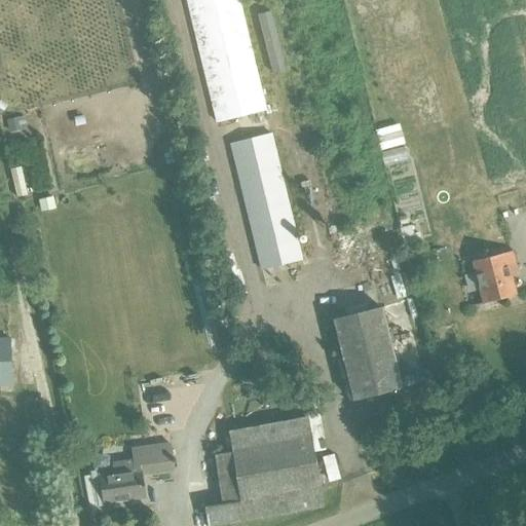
[(187,0),(218,121),(266,110),(239,0),(187,0)]
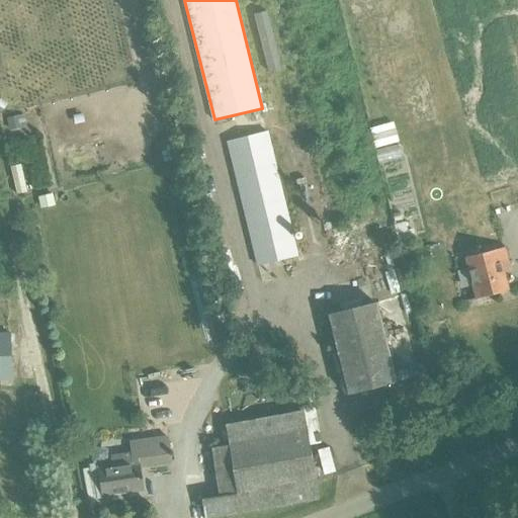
[(499,0),(439,0),(479,165),(507,158),(506,153),(517,150),(517,55),(513,36),(508,37),(499,0)]
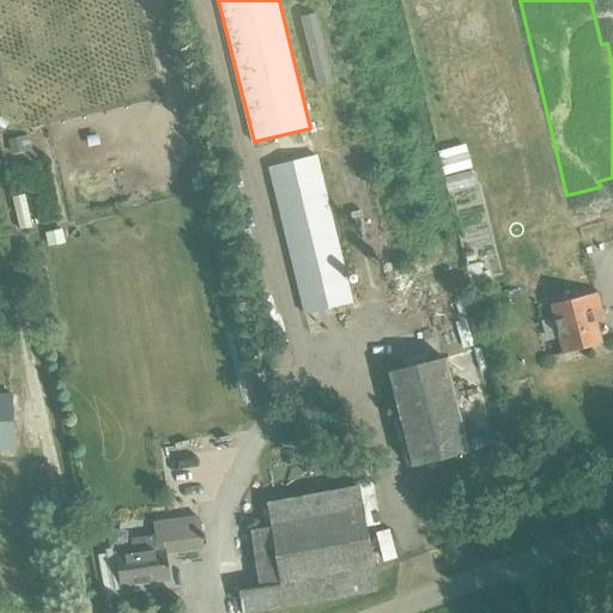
[(313,10),(296,14),(314,83),(331,78),(313,10)]
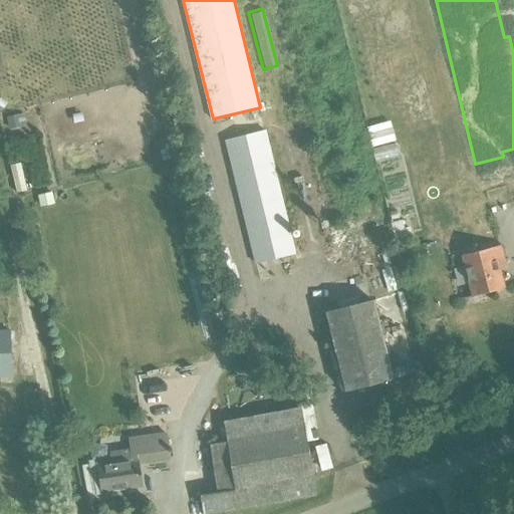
[(227,141),(236,178),(257,263),(297,254),(267,131),(227,141)]
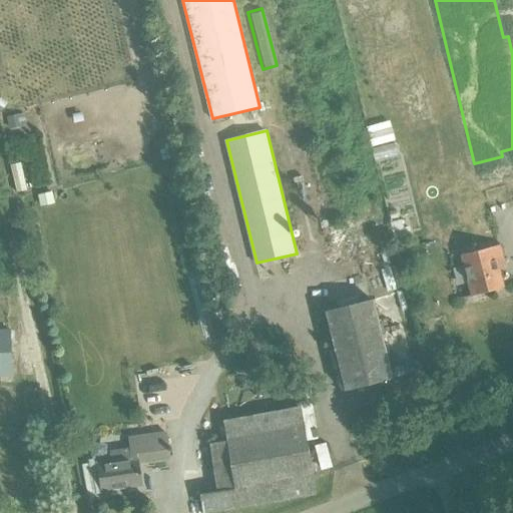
[(401,141),(376,143),(377,157),(402,155),(401,141)]
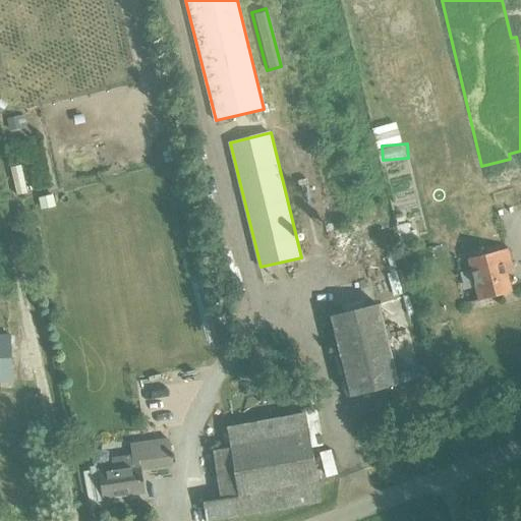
[(26,162),(14,165),(21,192),(34,190),(26,162)]
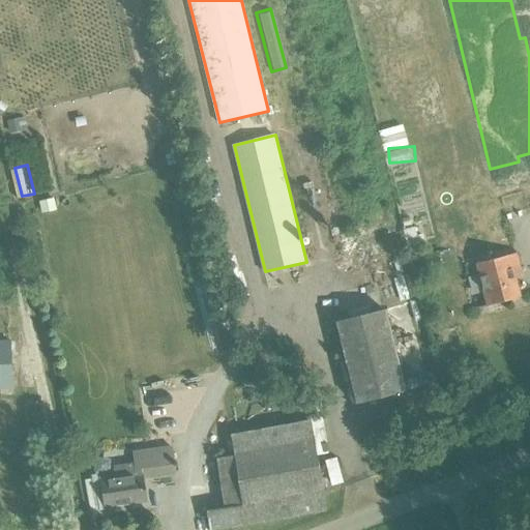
[(42,198),(46,210),(67,205),(64,193),(42,198)]
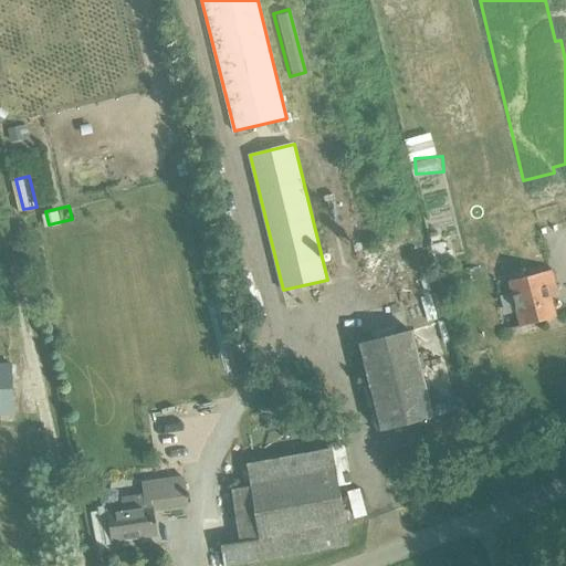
[(551,295),(558,294),(553,270),(511,280),(523,326),(556,318),(551,295)]
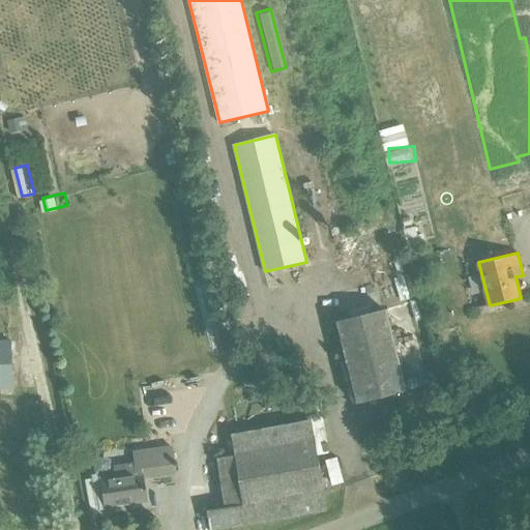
[(336,322),(355,402),(403,390),(384,311),(336,322)]
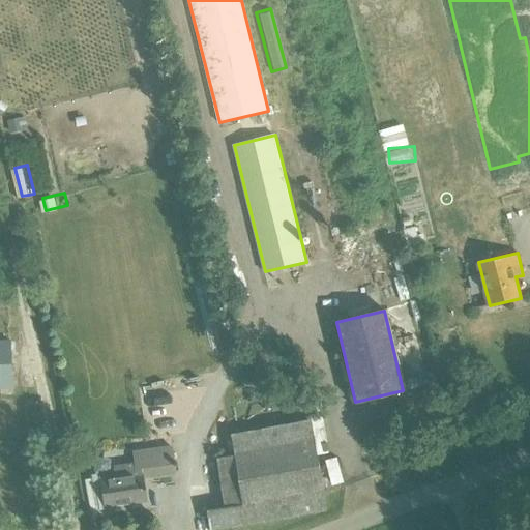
[(0,387),(11,387),(10,342),(0,342),(0,387)]
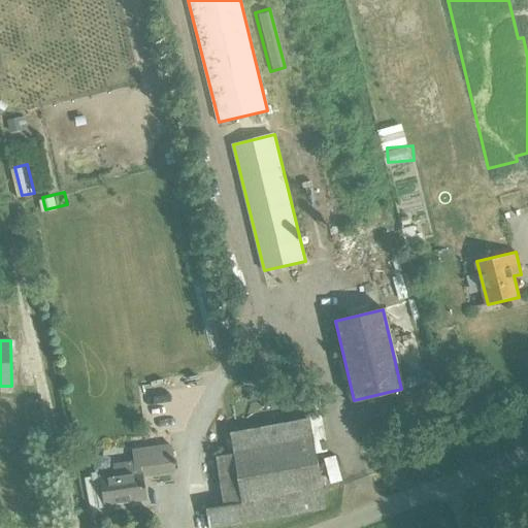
[(223,505),(205,508),(207,527),(215,527),(324,508),(308,419),(229,433),(233,454),(216,457),(223,505)]
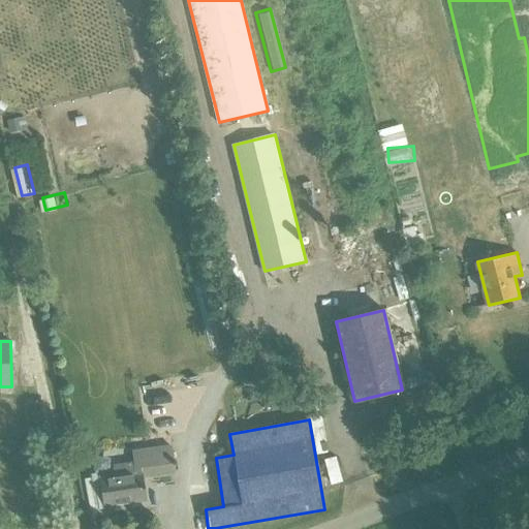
[(99,477),(103,506),(146,500),(143,478),(174,474),(170,449),(133,455),(135,464),(114,467),(115,475),(99,477)]
